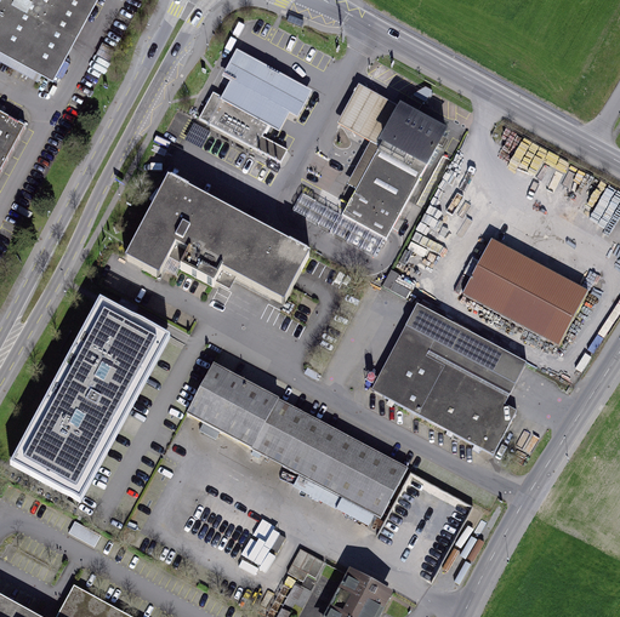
[(0,47),(51,75),(92,0),(0,0),(0,47)]
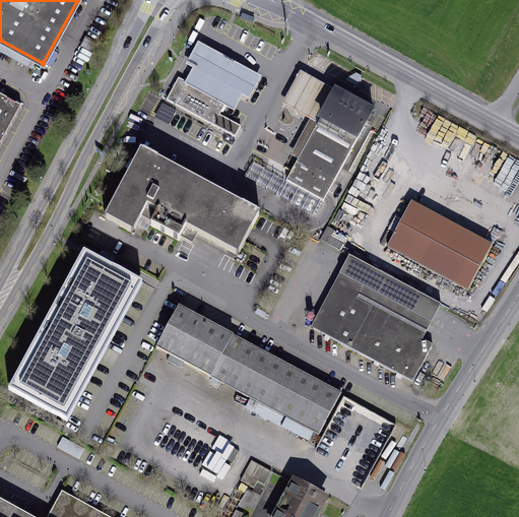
[(260,73),(197,40),(186,61),(193,64),(187,75),(185,78),(184,80),(222,102),(234,108),(242,92),(248,95),(259,76),(260,73)]
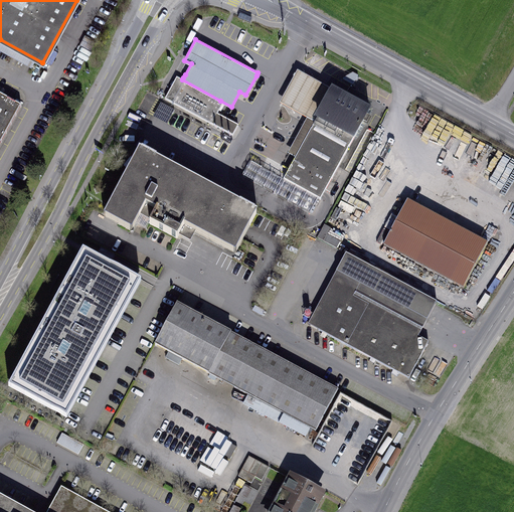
[(310,117),(328,84),(297,66),(279,100),(306,115),(310,117)]
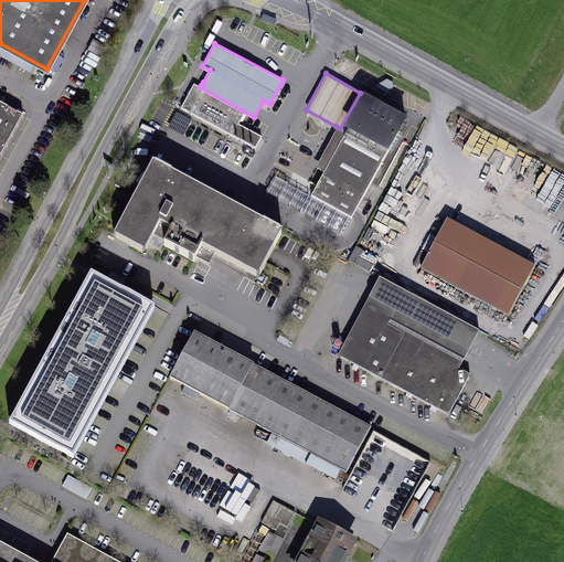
[(192,81),(179,105),(255,145),(262,134),(236,120),(242,110),(200,87),(201,85),(192,81)]
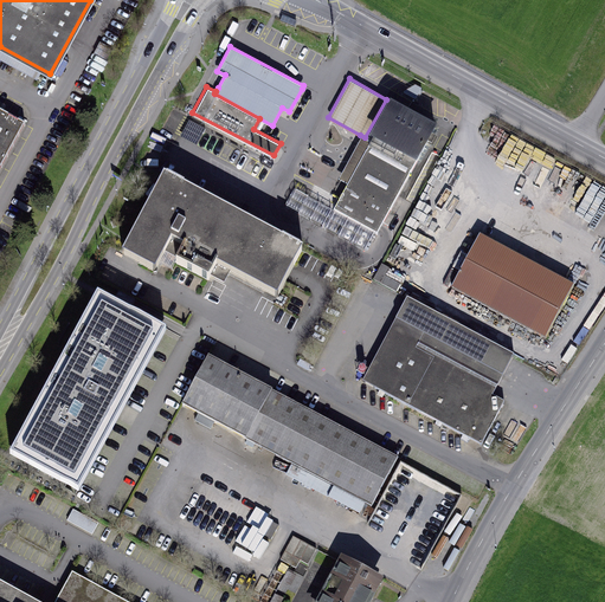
[(336,201),(333,207),(374,231),(377,232),(379,226),(437,122),(388,95),(386,99),(365,137),(369,140),(347,182),(336,201)]
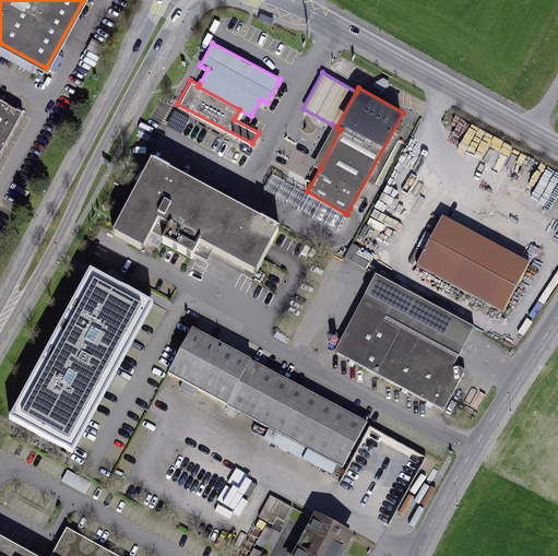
[(0,154),(25,108),(21,106),(0,94),(0,154)]
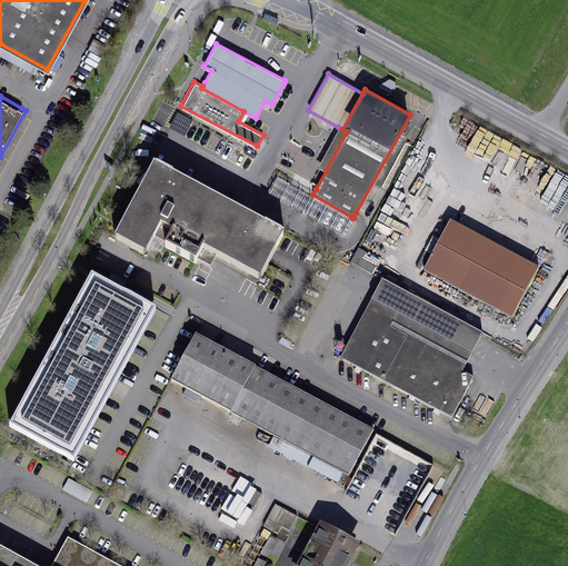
[(189,118),(177,110),(168,125),(181,132),(189,118)]
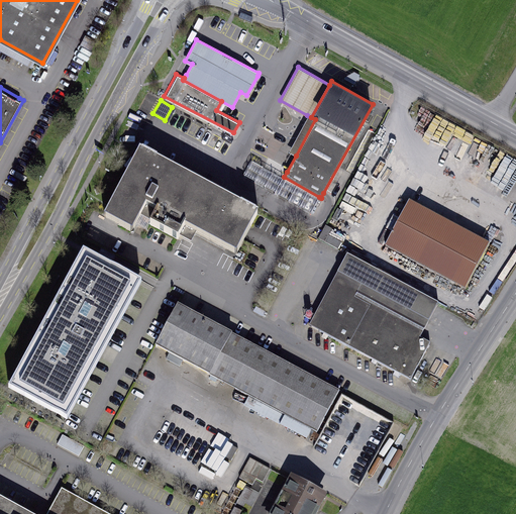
[(311,117),(307,115),(288,150),(296,156),(315,119),(311,117)]
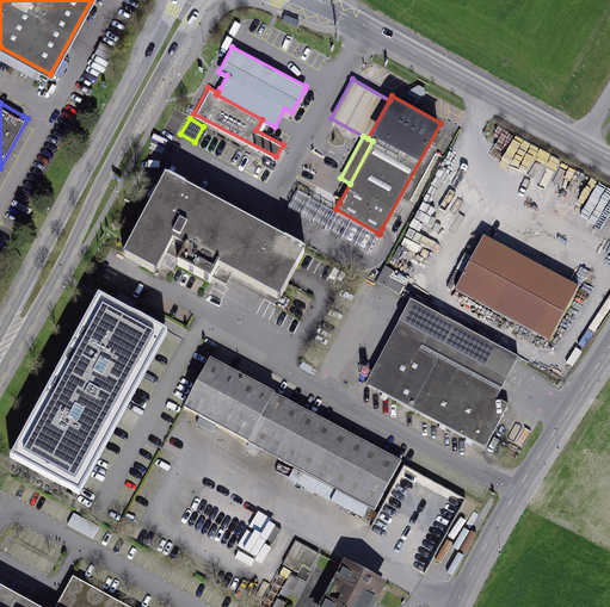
[(307,246),(160,165),(119,237),(266,319),(307,246)]
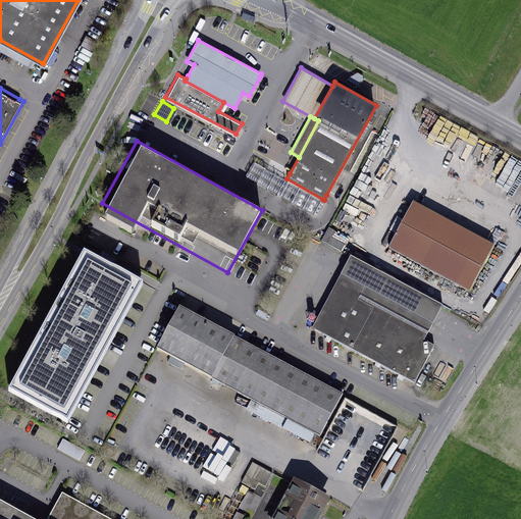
[(253,160),(245,174),(314,213),(322,199),(287,178),(253,160)]
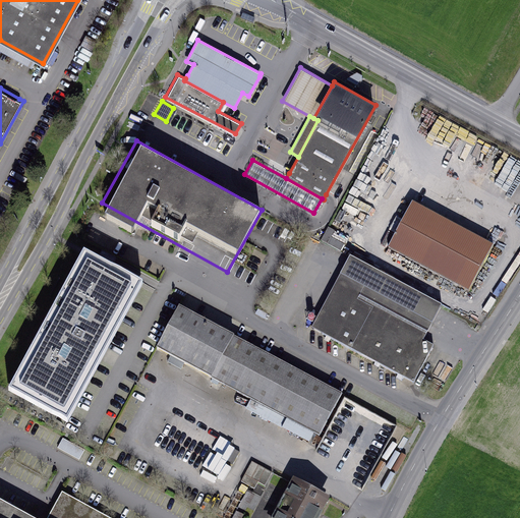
[(519,167),(512,163),(493,197),(516,211),(519,204),(519,167)]
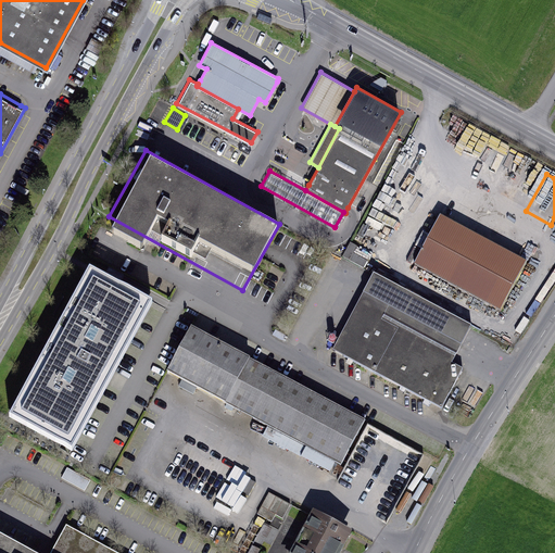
[(446,215),(418,265),(502,312),(530,262),(446,215)]
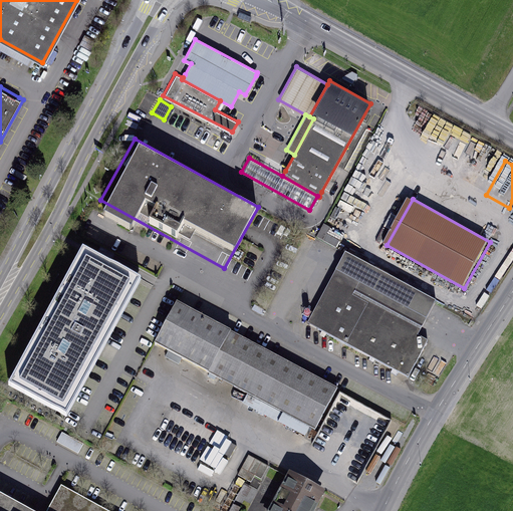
[(136,268),(83,242),(13,385),(65,410),(136,268)]
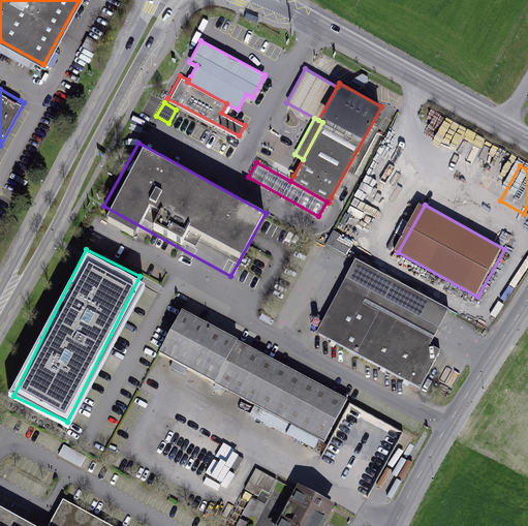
[(358,251),(319,327),(426,380),(464,304),(358,251)]
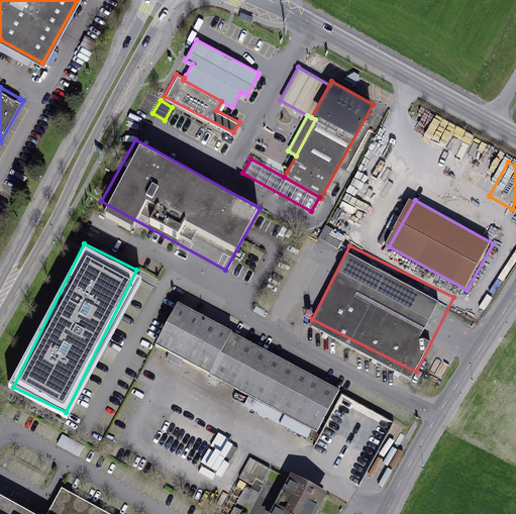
[(338,387),(177,301),(155,341),(316,428),(338,387)]
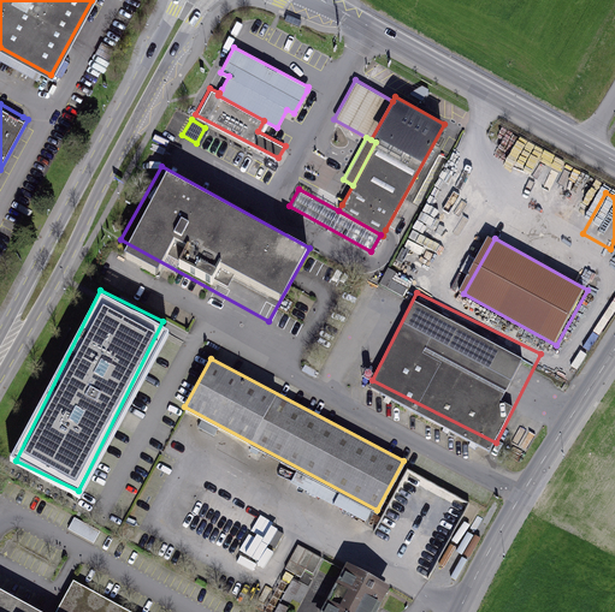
[(74,512),(67,523),(93,536),(99,524),(74,512)]
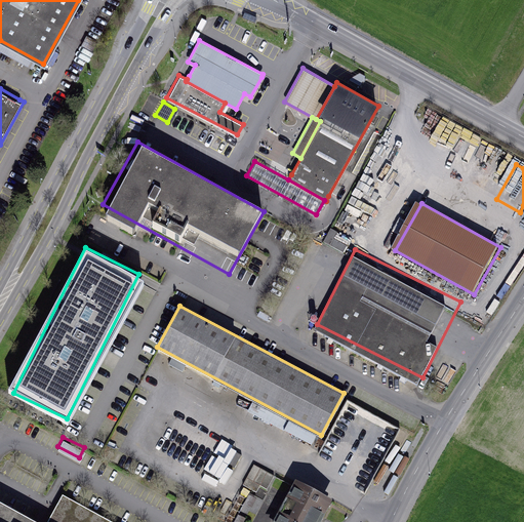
[(281,464),(258,453),(249,472),(273,482),(281,464)]
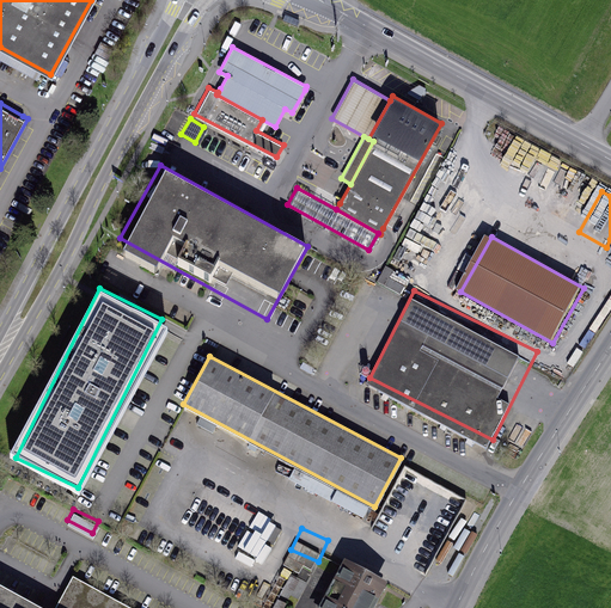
[(348,552),(322,607),(378,607),(395,572),(348,552)]
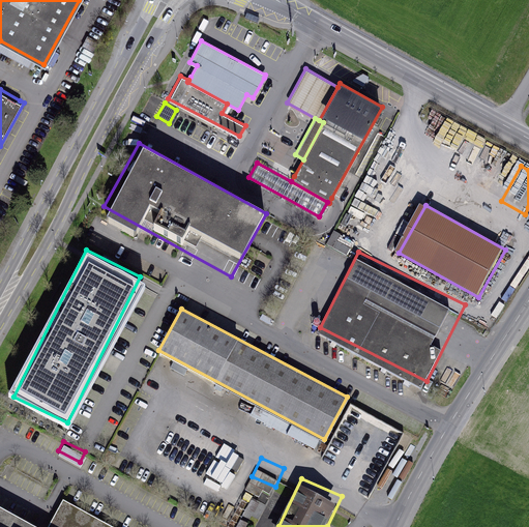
[(38,519),(0,498),(0,526),(120,526),(54,491),(38,519)]
